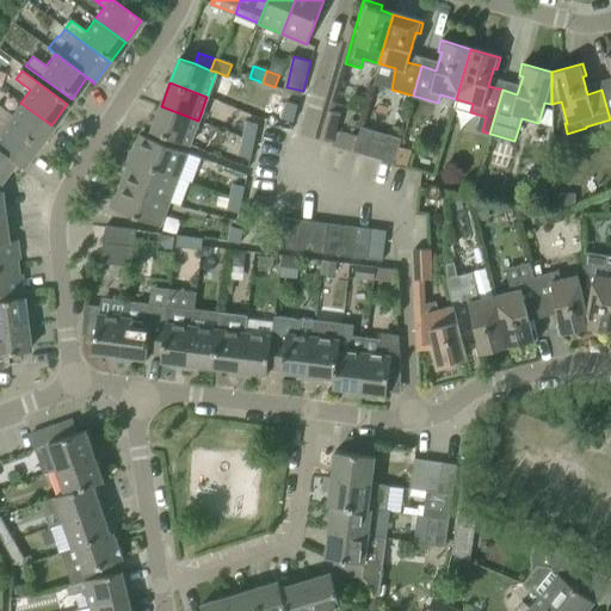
[(297,105),(285,102),(281,119),(292,122),(297,105)]
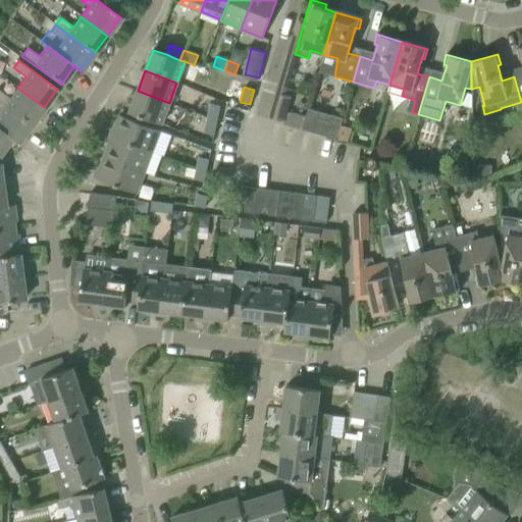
[(0,102),(31,125),(44,107),(17,88),(10,97),(0,89),(0,102)]
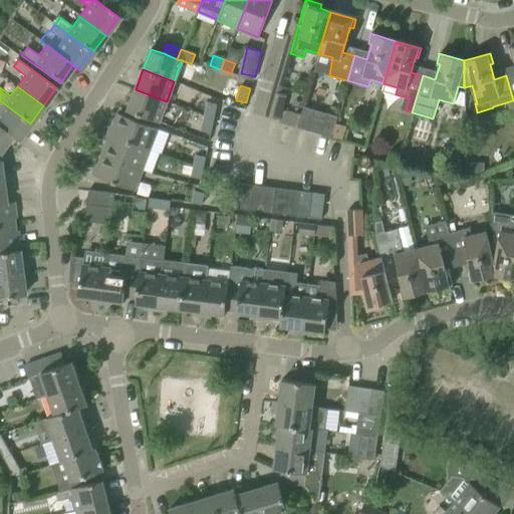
[(159,122),(167,101),(136,89),(127,110),(159,122)]
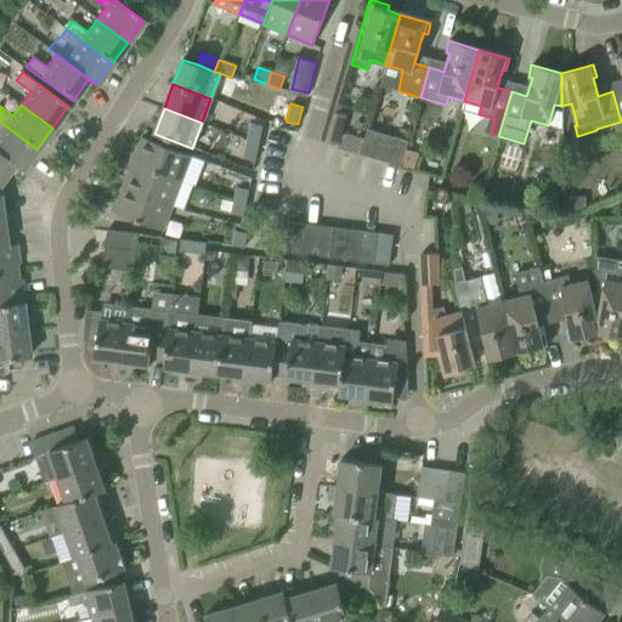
[(329,111),(321,140),(338,145),(346,116),(329,111)]
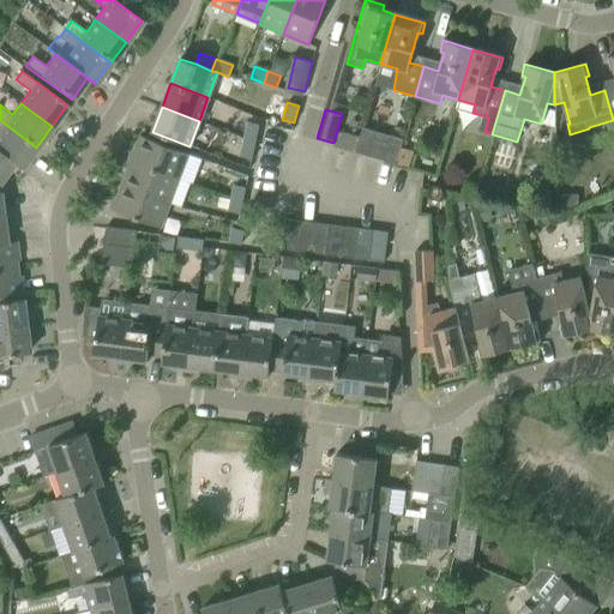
[(0,152),(22,168),(36,148),(0,120),(0,152)]
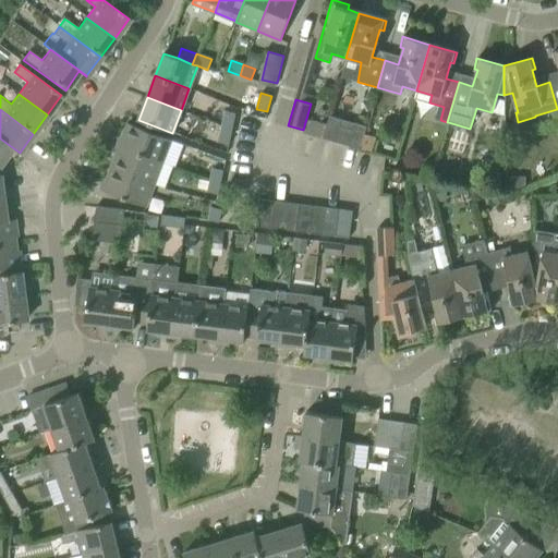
[(221,126),(232,129),(235,113),(225,111),(221,126)]
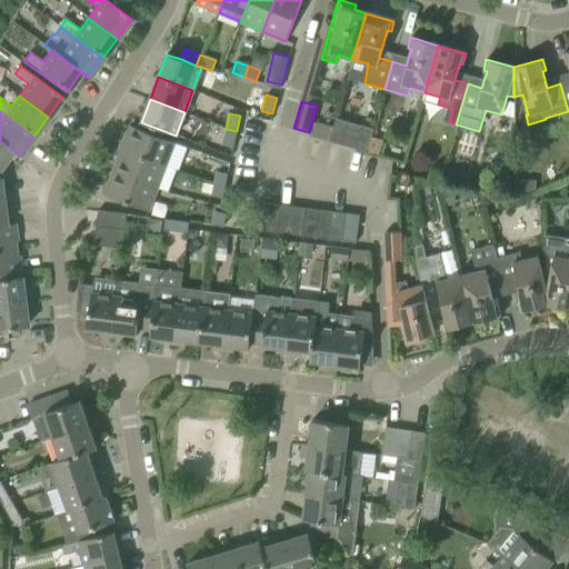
[(335,120),(329,141),(367,152),(372,131),(373,129),(336,118),(335,120)]
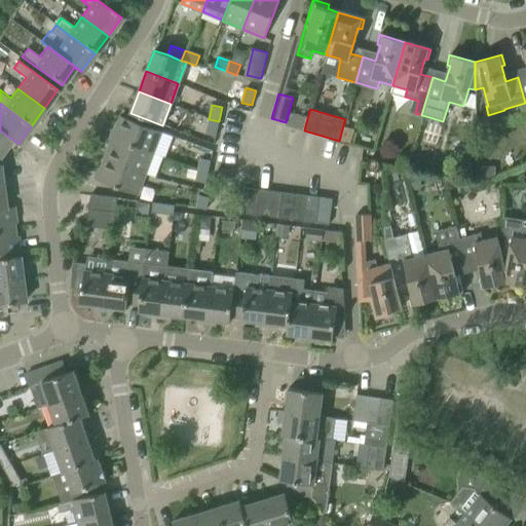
[(114,139),(153,153),(161,132),(120,116),(115,132),(117,133),(114,139)]
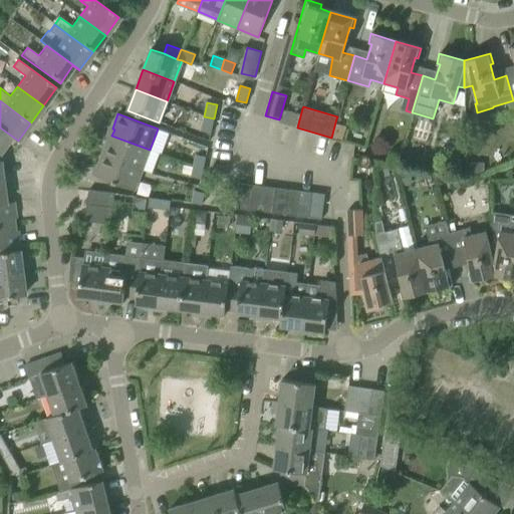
[(211,134),(214,118),(204,116),(201,131),(211,134)]
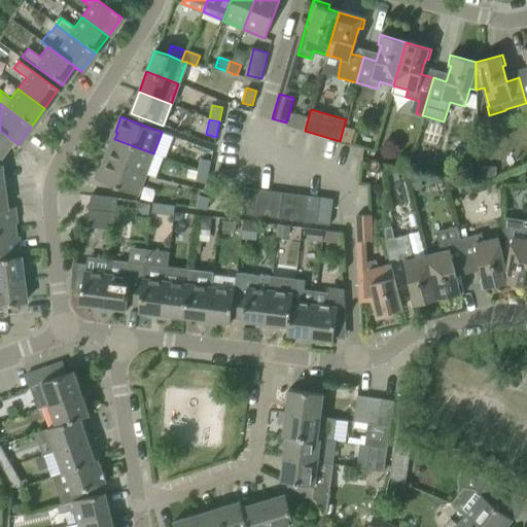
[(0,131),(0,154),(11,140),(18,145),(19,144),(0,131)]
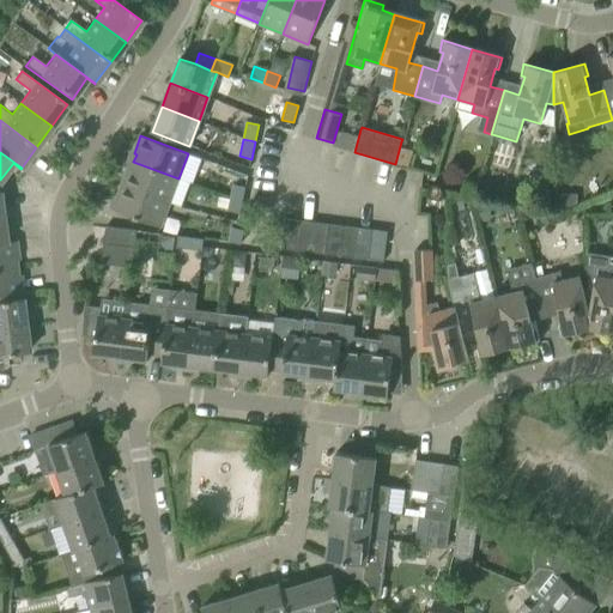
[(169,202),(178,178),(133,162),(131,169),(128,168),(122,184),(169,202)]
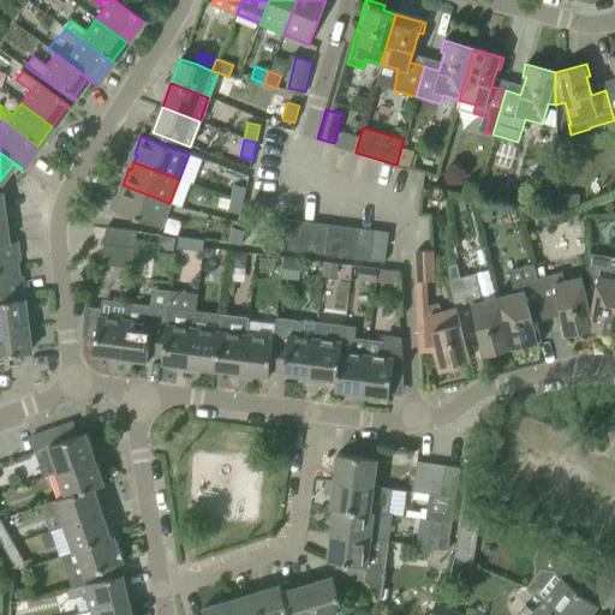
[(123,185),(115,202),(119,203),(115,212),(161,228),(169,203),(123,185)]
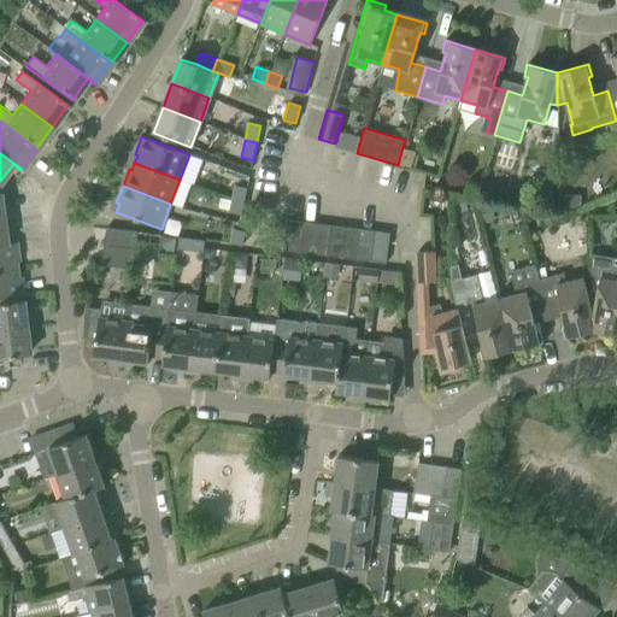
[(233,199),(244,201),(247,188),(235,186),(233,199)]
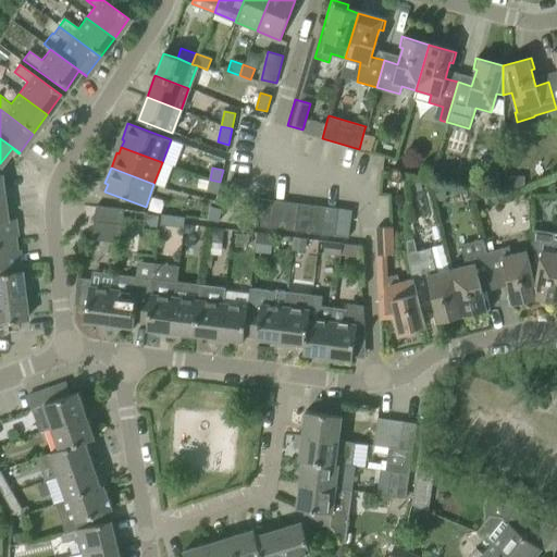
[(218,194),(220,182),(210,180),(207,192),(218,194)]
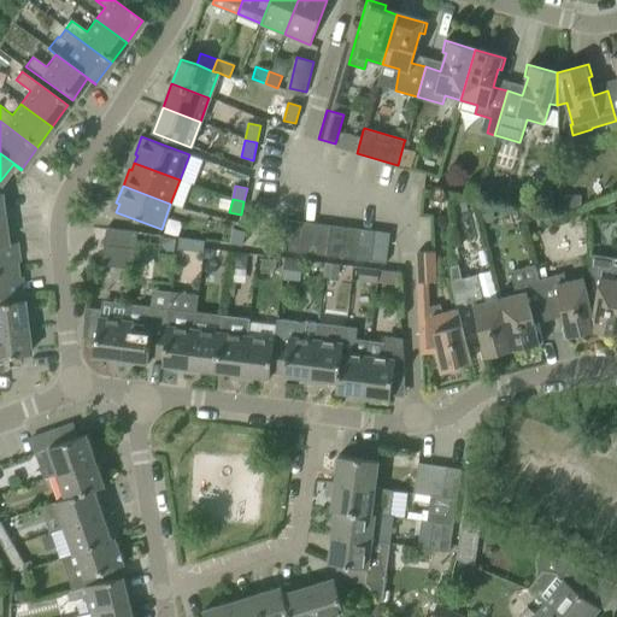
[(3,218),(0,218),(0,245),(15,244),(15,242),(5,244),(3,218)]
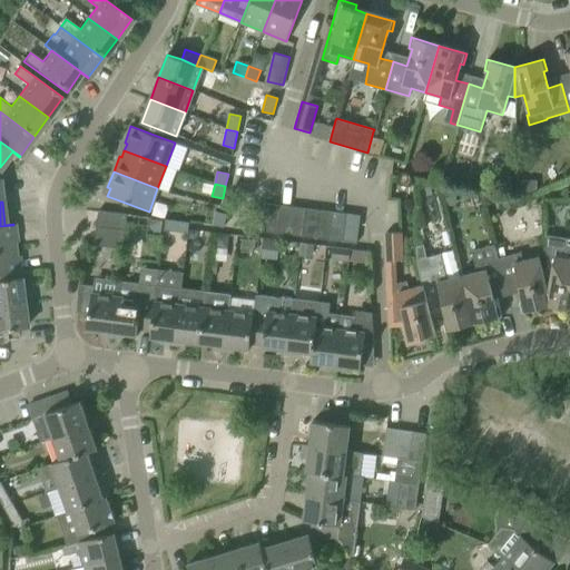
[(265,204),(262,232),(276,233),(279,205),(265,204)]
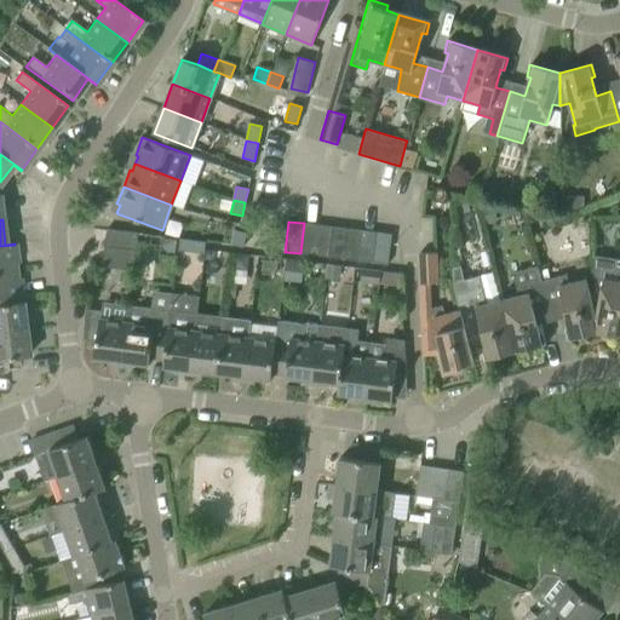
[(315,256),(319,225),(304,223),(300,253),(315,256)]
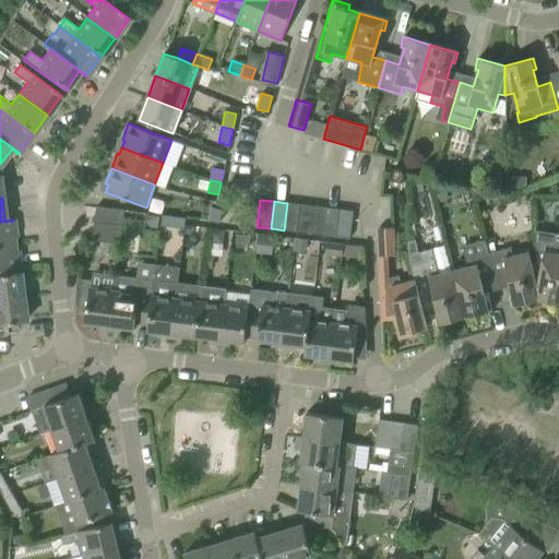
[(296,232),(300,204),(287,203),(284,230),(296,232)]
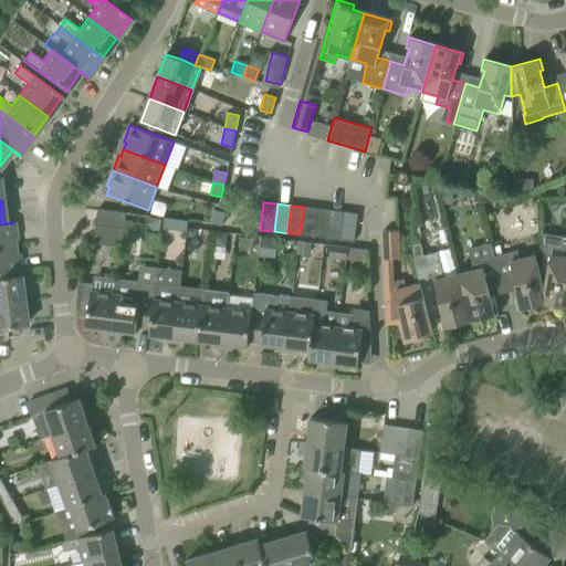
[(316,209),(304,207),(300,234),(313,237),(316,209)]
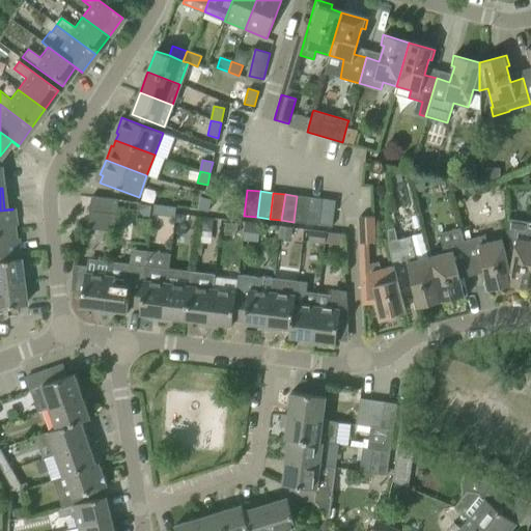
[(117,199),(112,199),(91,196),(87,228),(108,230),(114,231),(117,199)]
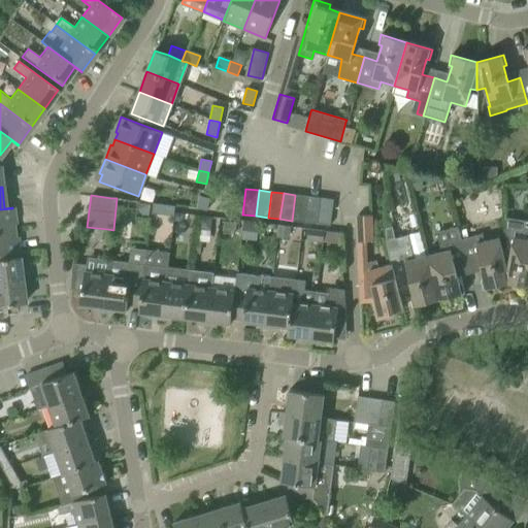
[(304,222),(307,196),(295,195),(292,221),(304,222)]
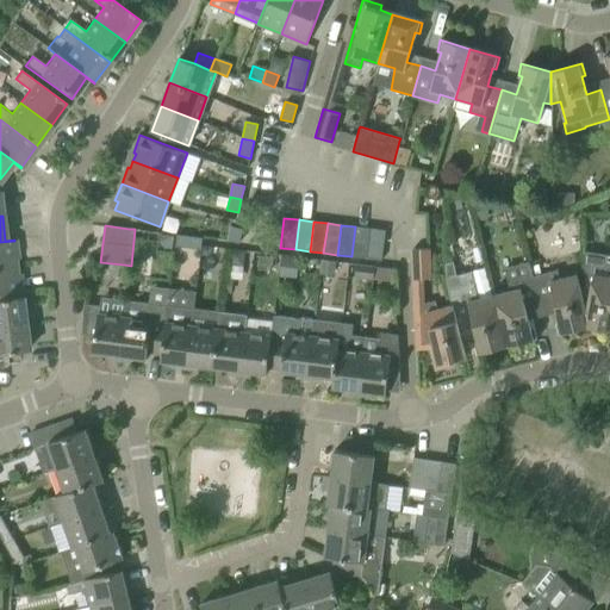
[(242,229),(231,226),(228,240),(240,242),(242,229)]
